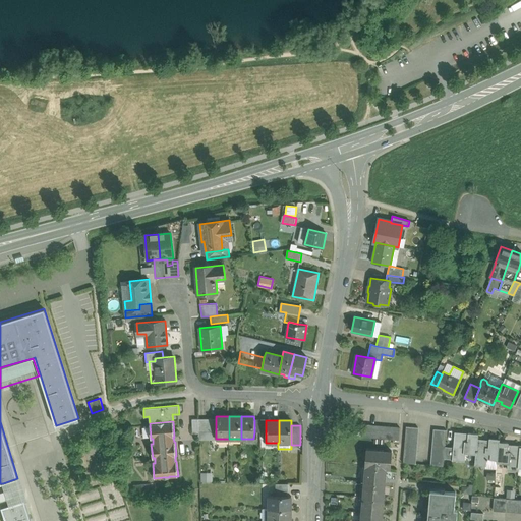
[(418,427),(406,426),(403,463),(415,464),(418,427)]
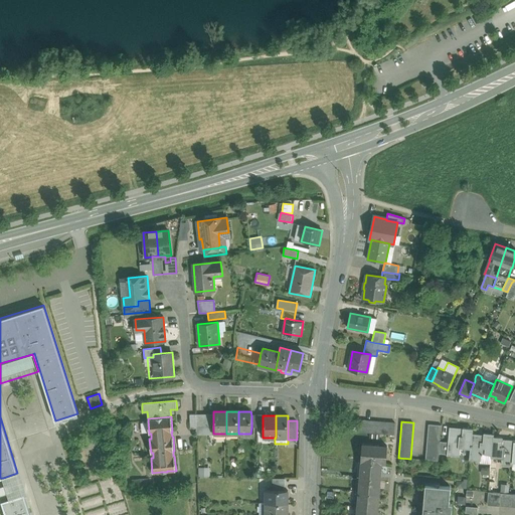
[(438,462),(439,454),(440,442),(441,425),(430,424),(426,461),(438,462)]
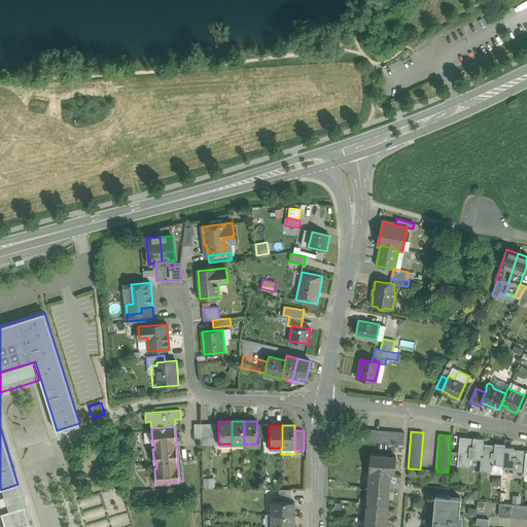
[(473,440),(460,437),(459,453),(458,465),(469,466),(470,458),(481,459),(482,459),(483,445),(484,440),(473,438),(473,440)]
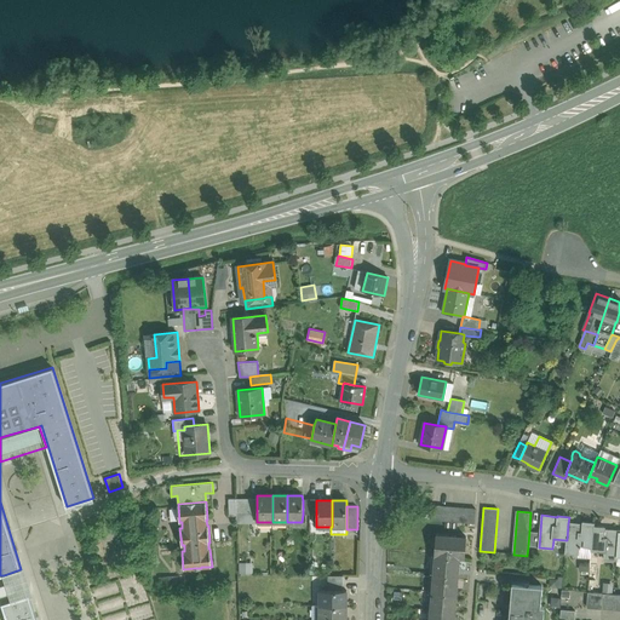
[(568,523),(567,540),(566,540),(564,554),(578,555),(579,546),(591,547),(593,527),(593,523),(583,522),(583,526),(568,523)]
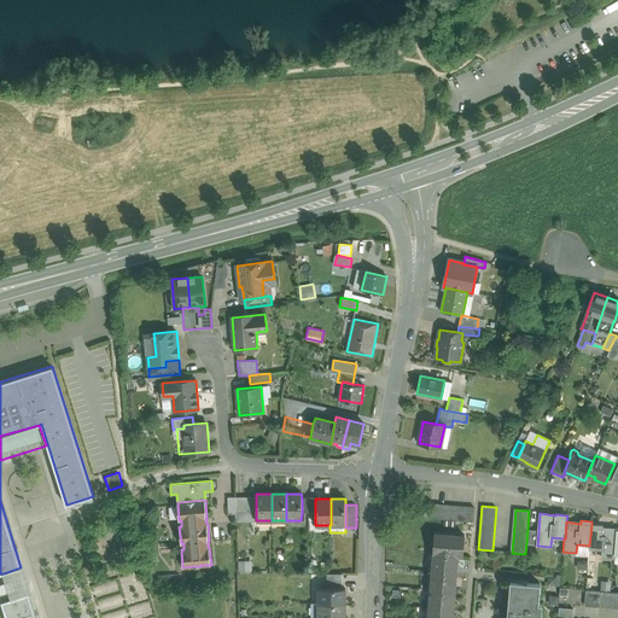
[(592,525),(589,546),(589,548),(602,549),(601,558),(614,559),(614,554),(617,531),(617,530),(602,529),(602,525),(592,525)]
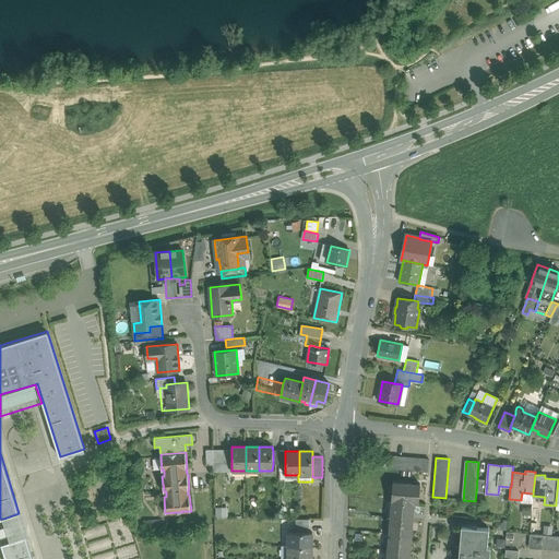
[(487,480),(477,479),(476,492),(486,494),(487,480)]
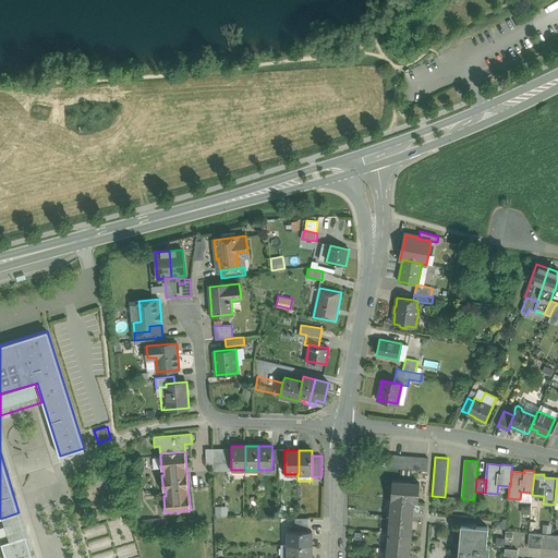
[(420,483),(396,481),(392,481),(390,499),(388,499),(414,501),(413,501),(417,502),(420,483)]
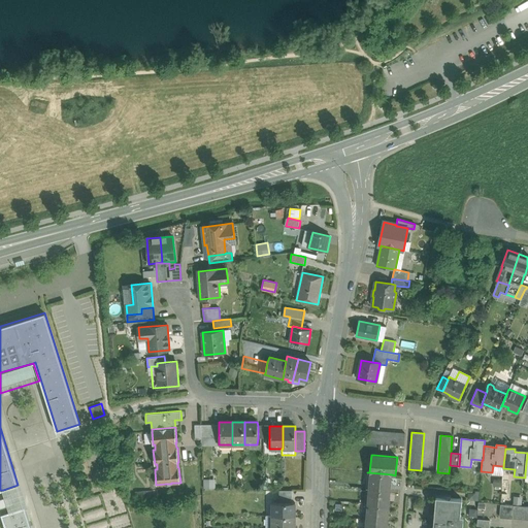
[(392,474),(367,472),(366,488),(390,490),(391,474),(392,474)]
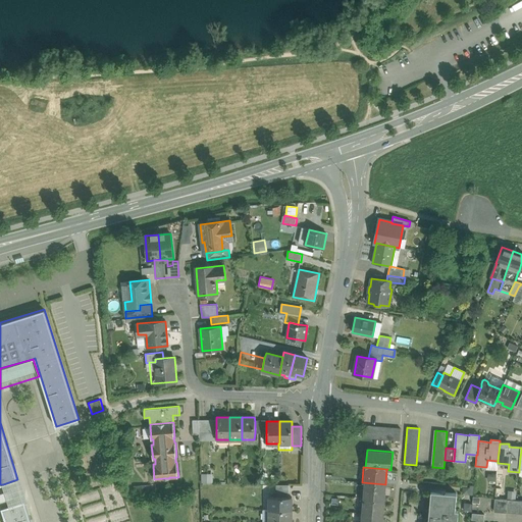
[(444,468),(432,467),(431,476),(442,477),(444,468)]
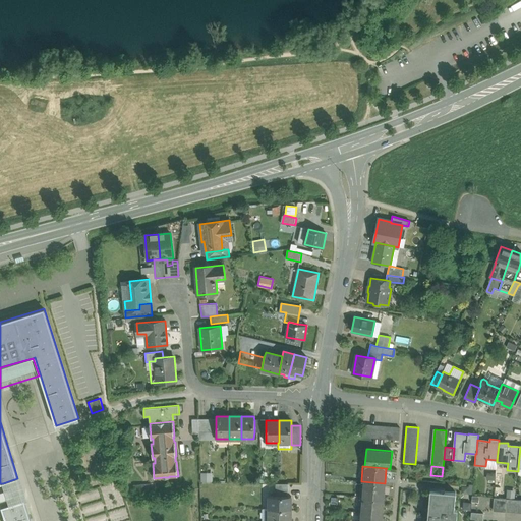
[(200,471),(200,480),(212,480),(212,472),(200,471)]
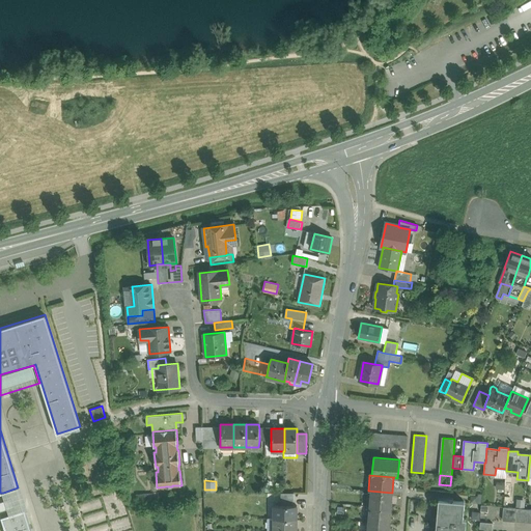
[(7,507),(9,513),(25,509),(28,508),(22,486),(18,487),(3,493),(5,499),(7,507)]
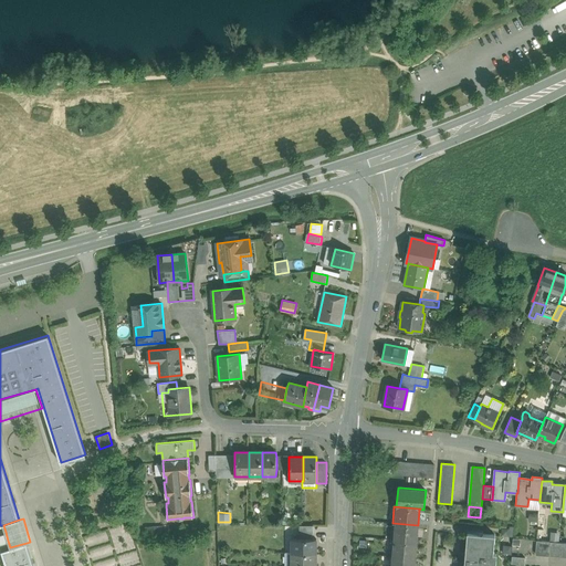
[(418,525),(392,523),(390,540),(417,542),(418,525)]
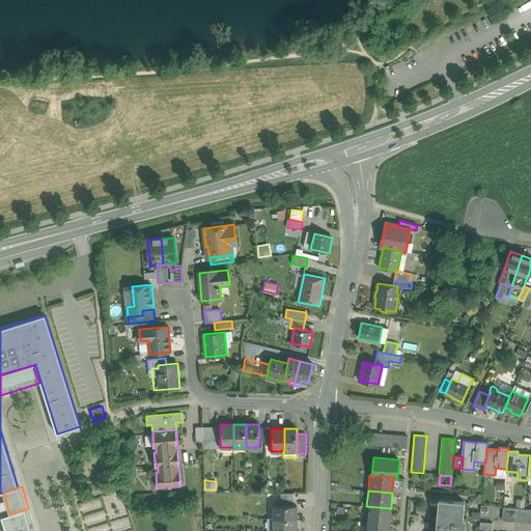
[(470,495),(471,503),(480,502),(480,494),(470,495)]
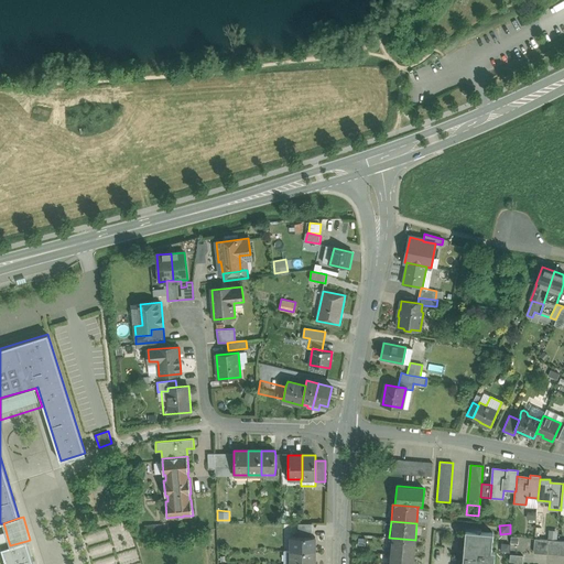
[(492,533),(466,531),(464,550),(465,550),(464,563),(494,563),(495,551),(491,551),(492,533)]
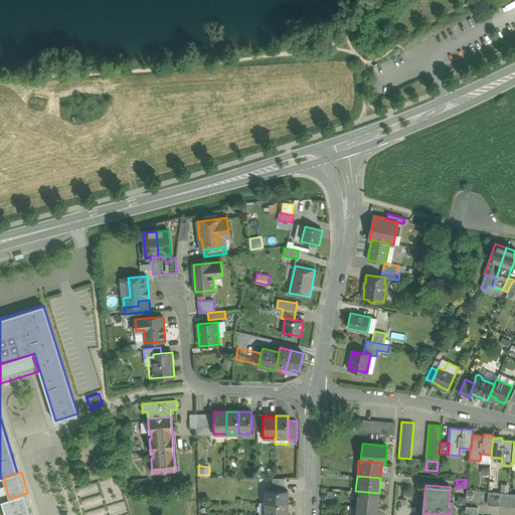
[(273,490),(266,490),(266,503),(288,503),(288,490),(285,490),(273,490)]
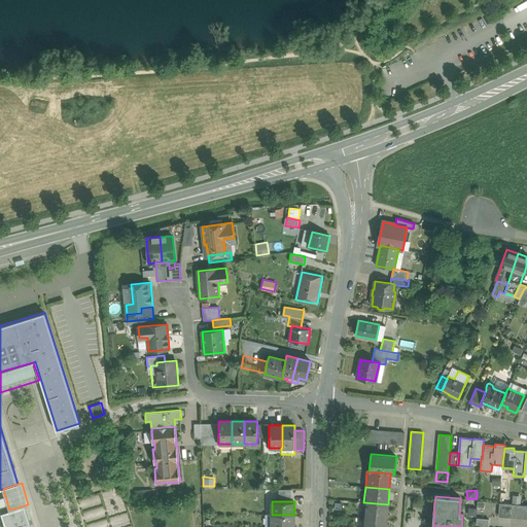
[(388,504),(363,502),(362,518),(387,520),(388,504)]
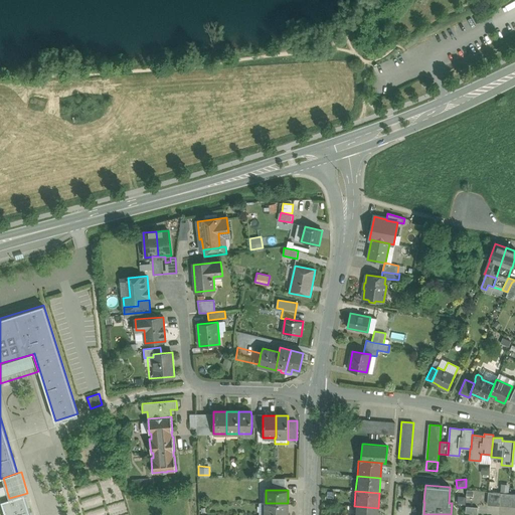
[(501,493),(488,492),(487,504),(500,505),(501,493)]
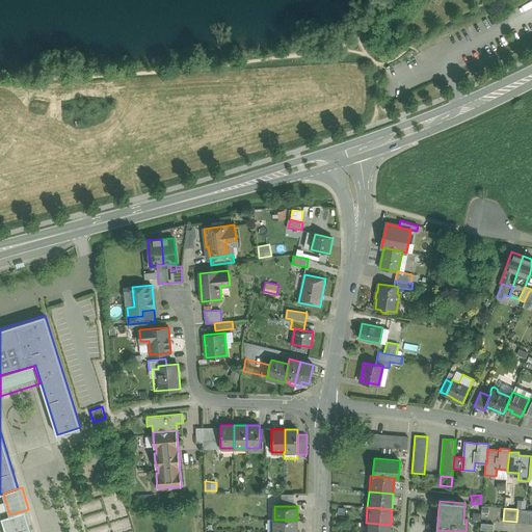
[(31,531),(25,510),(9,514),(1,517),(5,531),(31,531)]
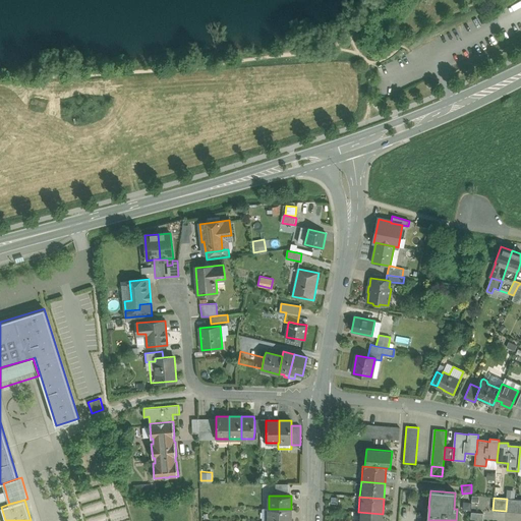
[(291,520),(291,509),(269,509),(268,520),(291,520)]
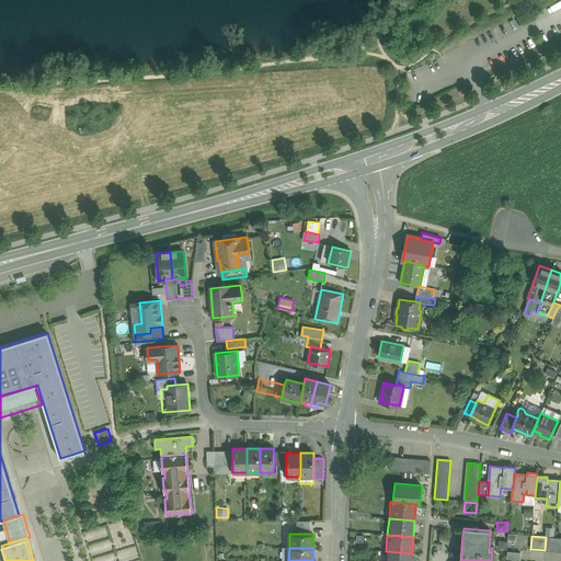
[(410,560),(412,553),(386,551),(385,560),(410,560)]
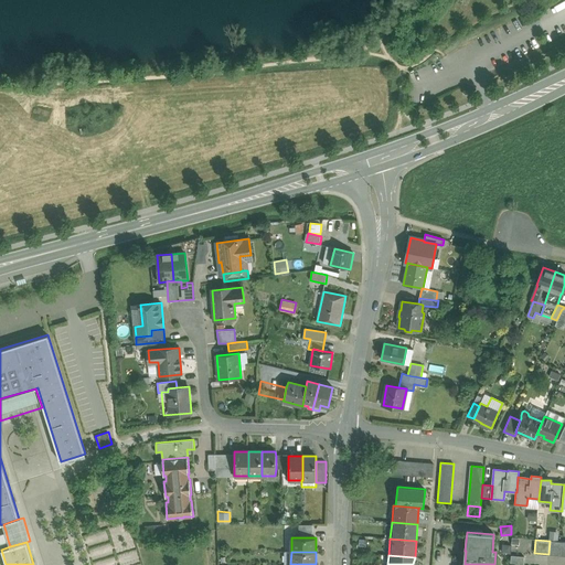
[(524,556),(511,555),(510,564),(523,564),(524,556)]
